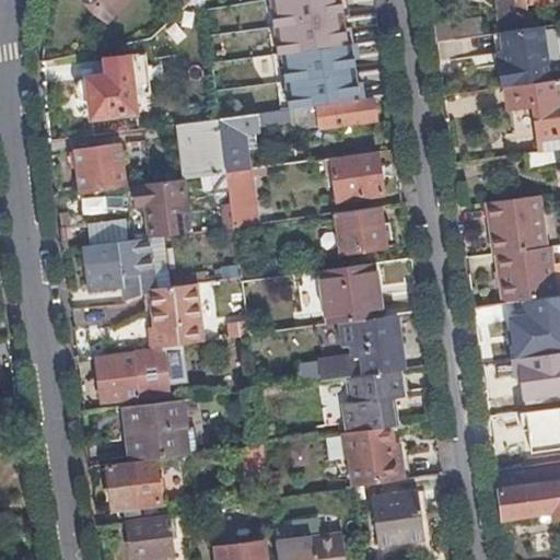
[(124,8),(116,0),(90,0),(109,21),(124,8)]
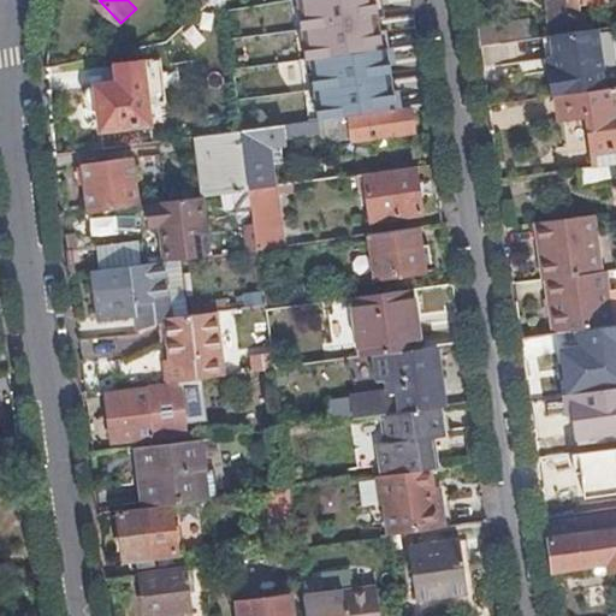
[(197,15),(212,1),(209,0),(194,0),(189,4),(197,15)]
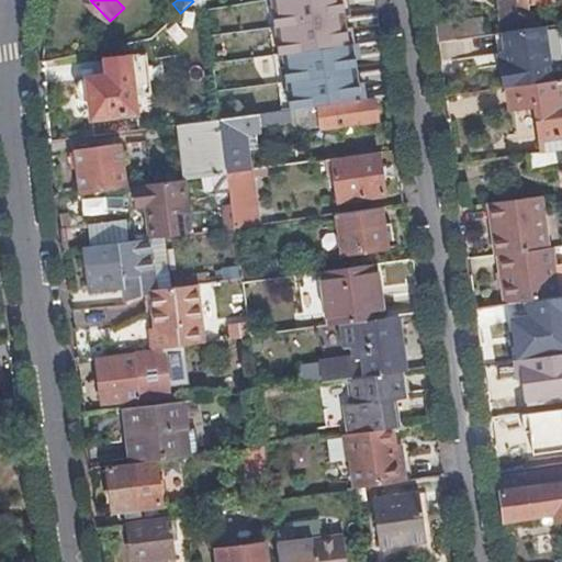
[(205,0),(191,0),(193,1),(201,10),(205,0)]
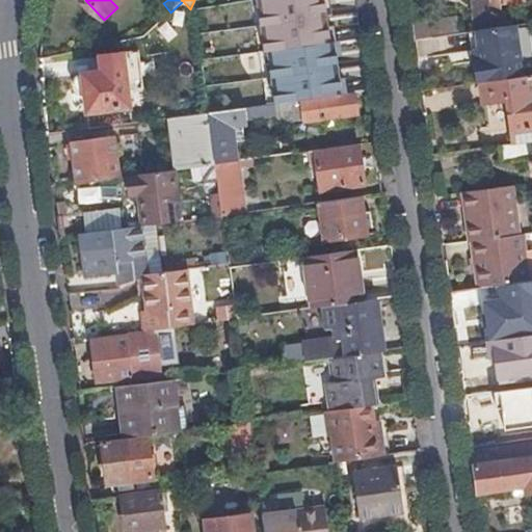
[(325,33),(320,0),(266,0),(272,42),(325,33)]
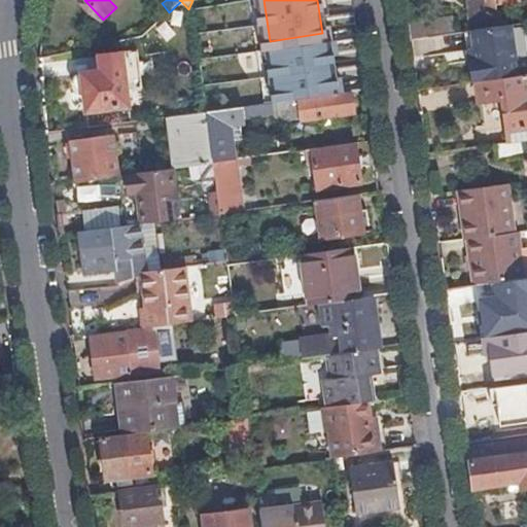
[(488,29),(485,0),(468,0),(471,31),(488,29)]
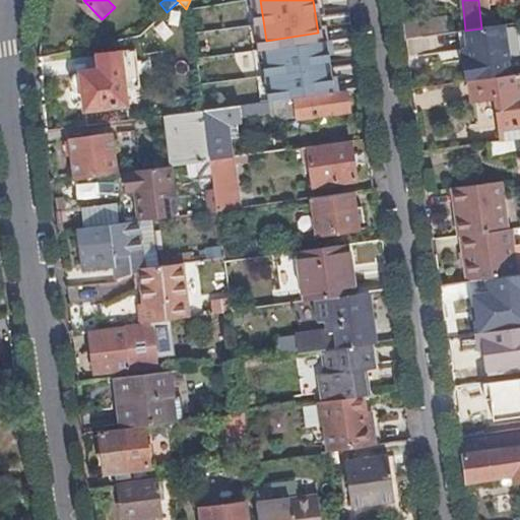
[(448,34),(446,18),(403,23),(405,40),(448,34)]
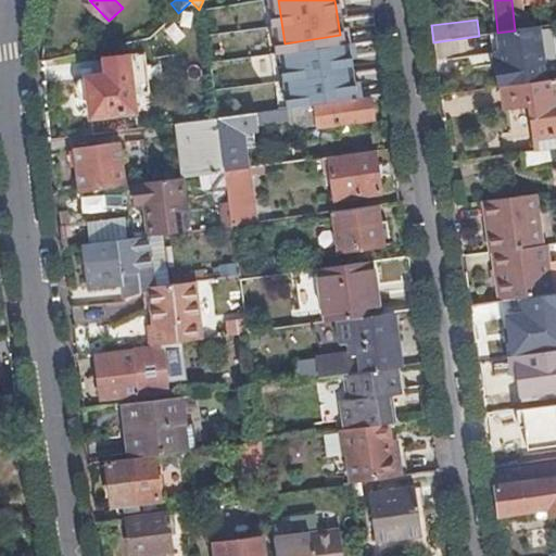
[(548,72),(541,27),(515,30),(497,33),(501,52),(503,63),(495,64),(498,88),(529,84),(550,80),(548,72)]
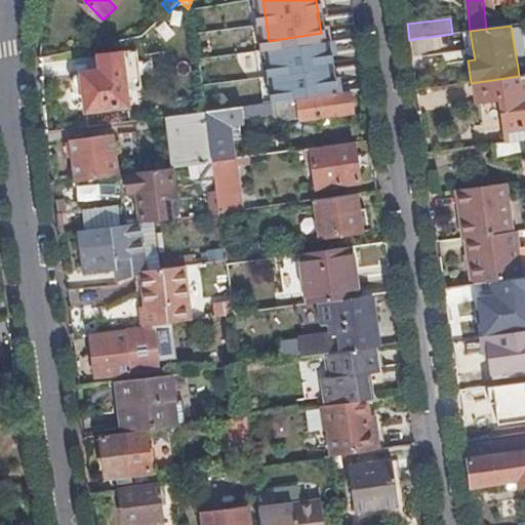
[(351,87),(346,45),(313,50),(315,69),(312,70),(311,67),(305,68),(304,63),(292,64),(296,98),(318,95),(317,91),(351,87)]
